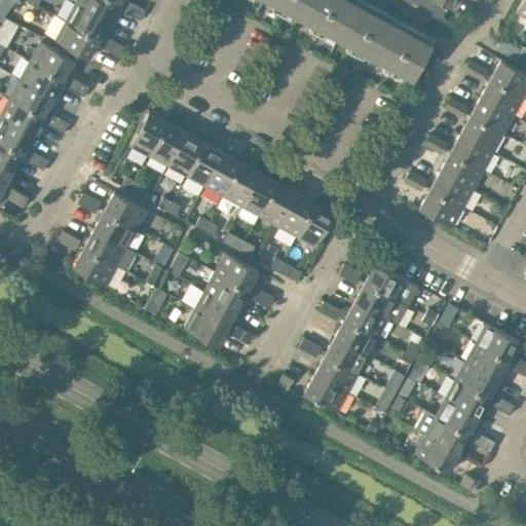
[(75,0),(75,2),(108,20),(118,1),(115,0),(75,0)]
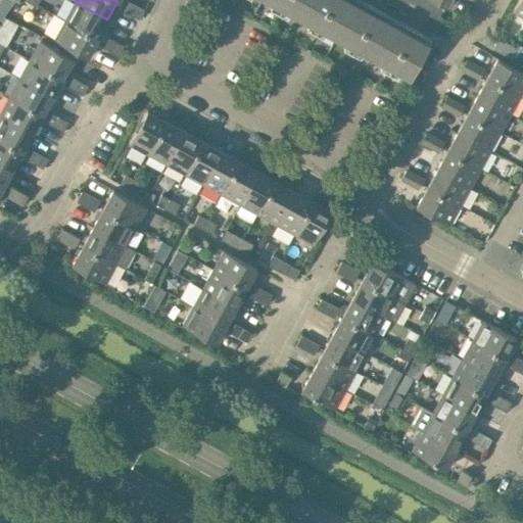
[(125,0),(121,9),(130,14),(135,4),(126,0),(125,0)]
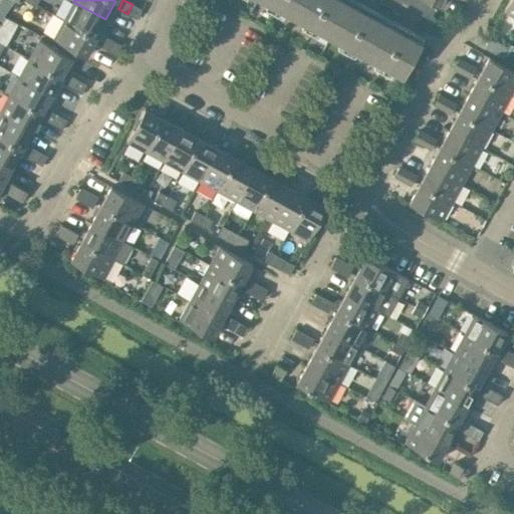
[(263,0),(403,75),(424,36),(356,0),(263,0)]
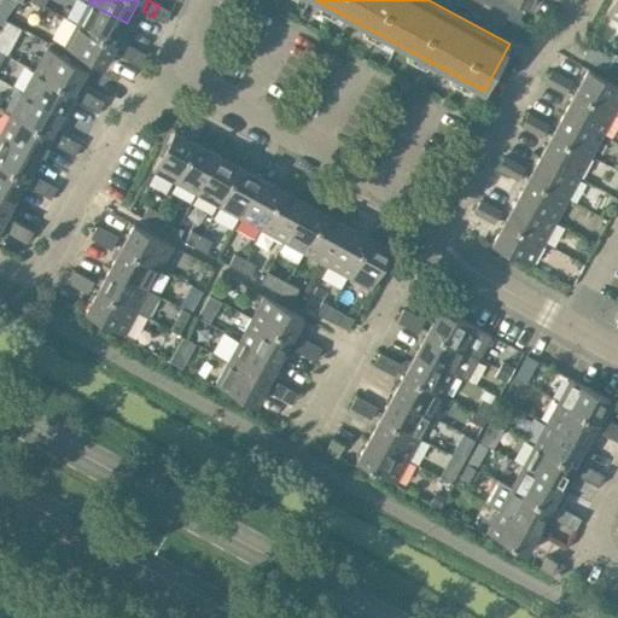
[(473,6),(462,0),(459,0),(458,4),(471,11),(473,6)]
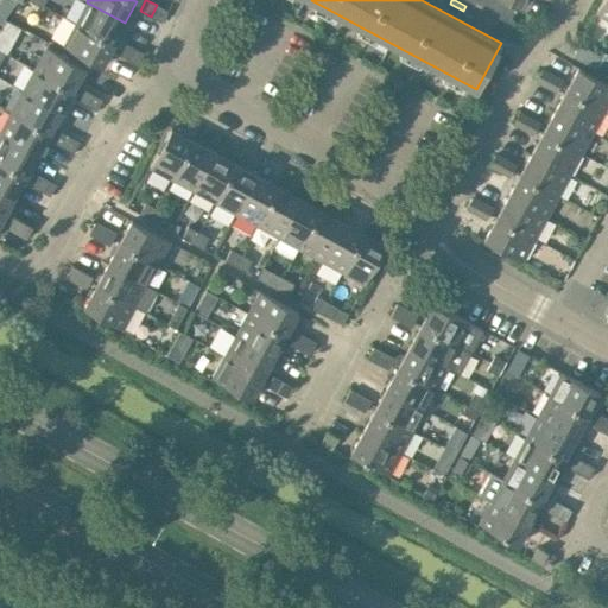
[(476,0),(483,4),(501,13),(510,18),(517,6),(520,8),(524,0),(476,0)]
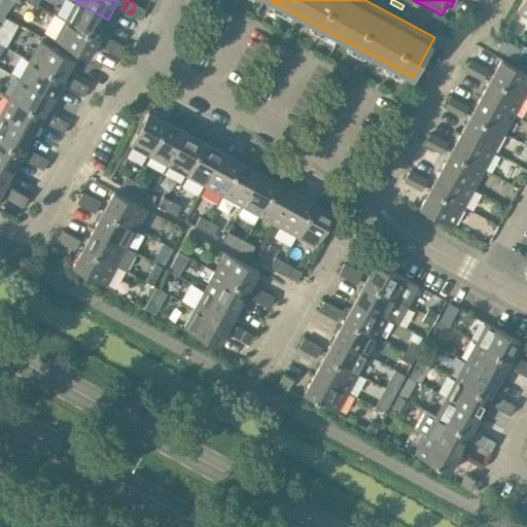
[(526,0),(522,0),(516,10),(526,16),(526,0)]
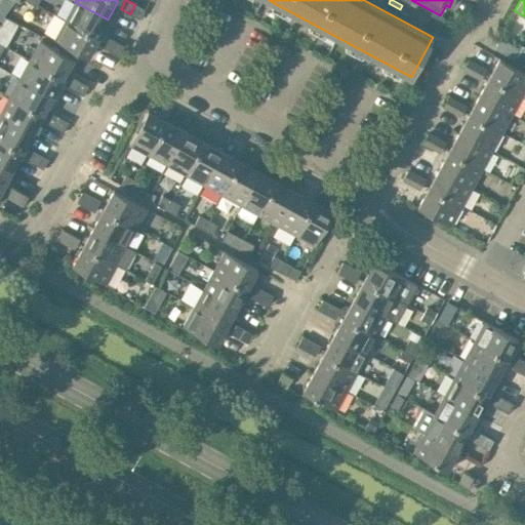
[(415,7),(404,1),(402,5),(413,11),(415,7)]
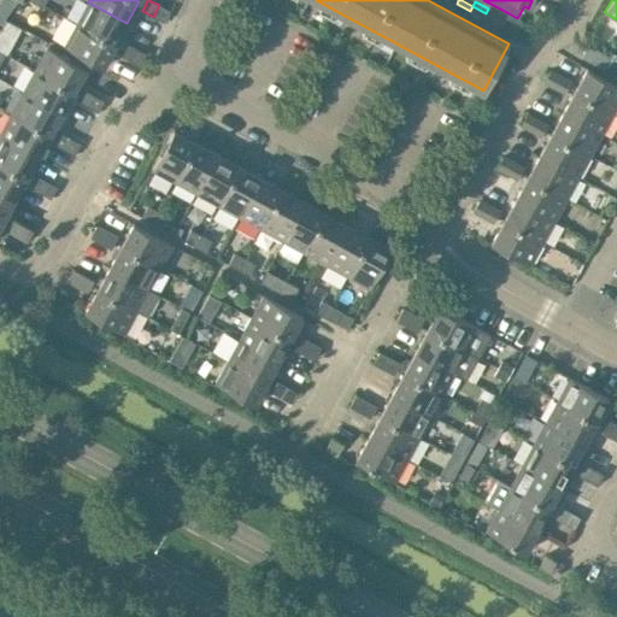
[(76,24),(116,45),(127,23),(88,3),(76,24)]
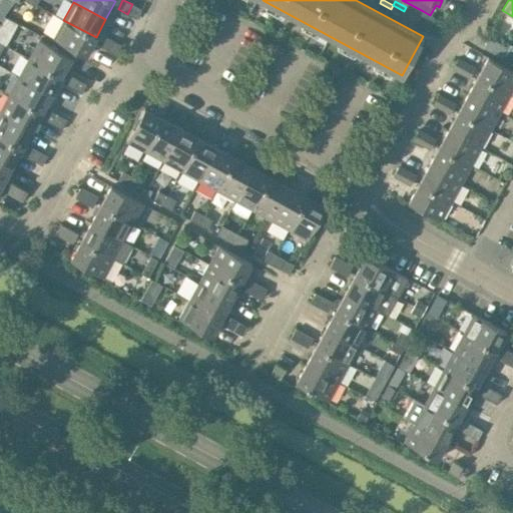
[(127,14),(135,19),(141,9),(132,4),(127,14)]
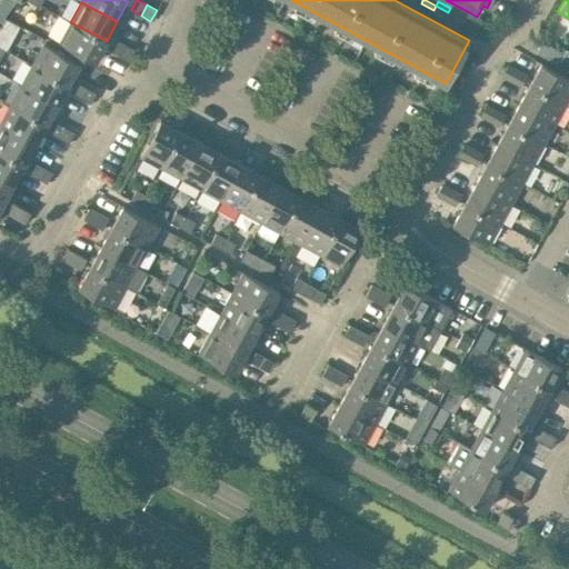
[(448,12),(436,6),(433,10),(446,17),(448,12)]
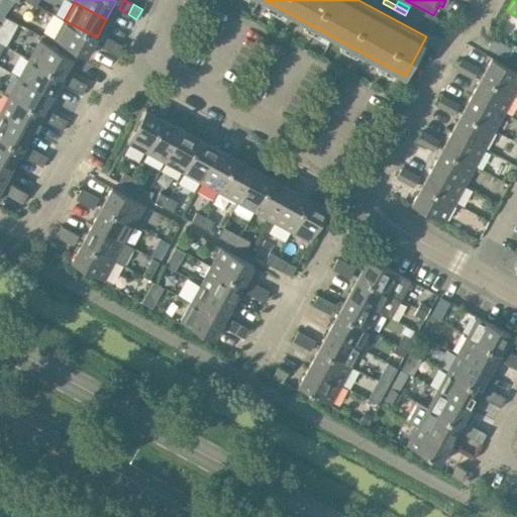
[(433,15),(426,11),(423,15),(435,21),(437,17),(433,15)]
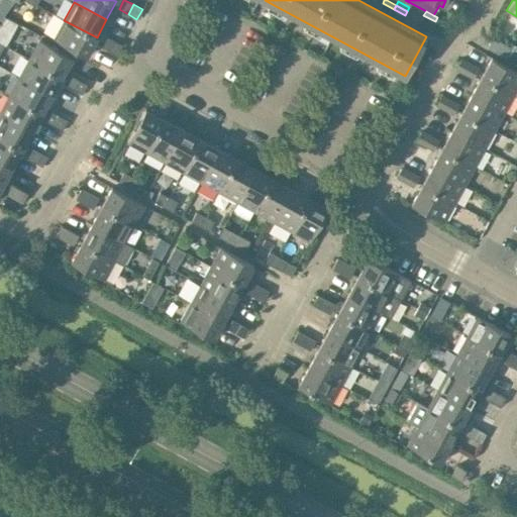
[(435,21),(423,15),(421,19),(433,25),(435,21)]
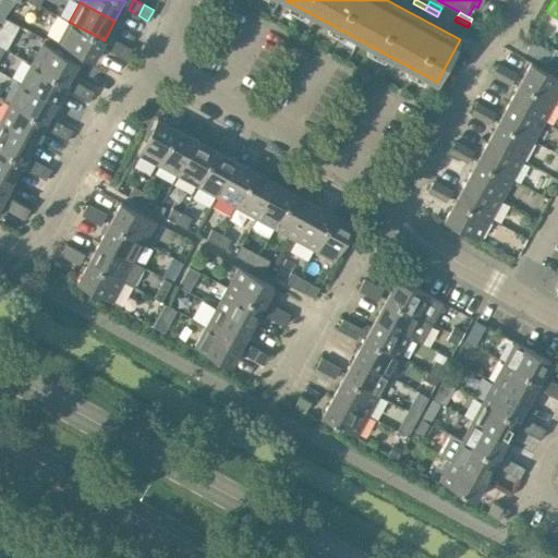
[(468,27),(455,21),(452,25),(464,32),(468,27)]
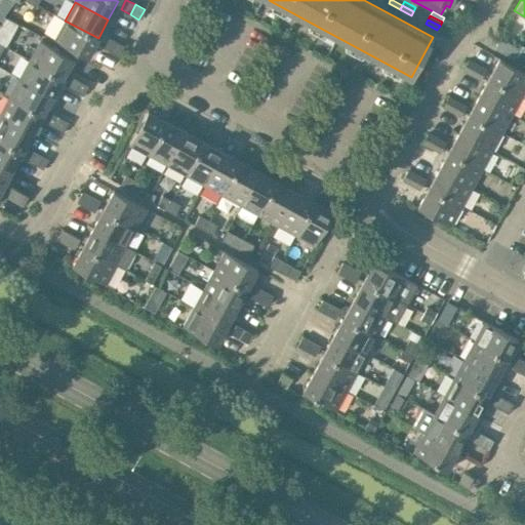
[(54,39),(87,57),(98,38),(65,21),(54,39)]
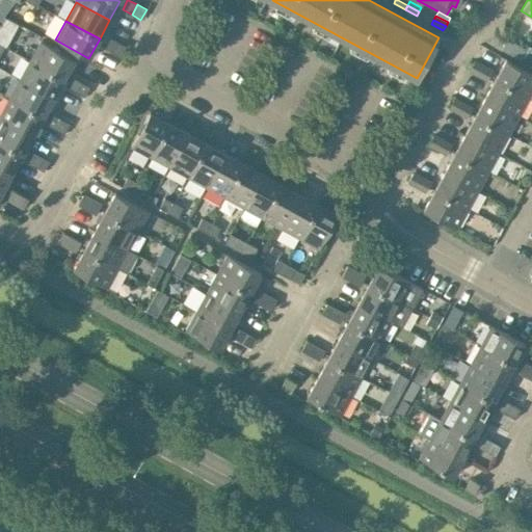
[(102,47),(111,52),(116,42),(108,36),(102,47)]
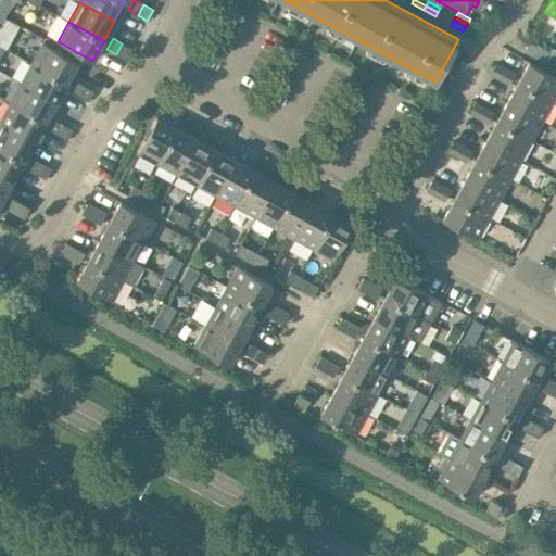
[(523,51),(542,62),(548,50),(529,40),(523,51)]
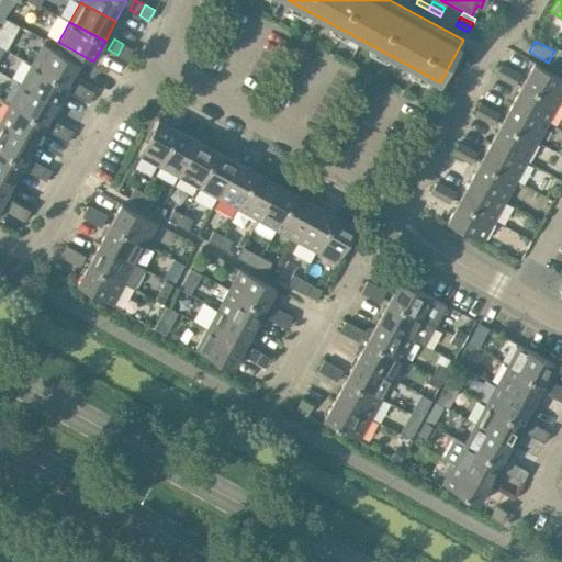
[(31,64),(67,83),(78,63),(43,43),(31,64)]
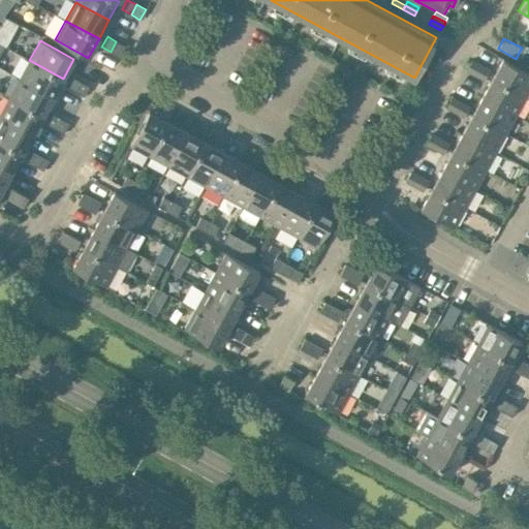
[(111,52),(120,56),(125,47),(116,41),(111,52)]
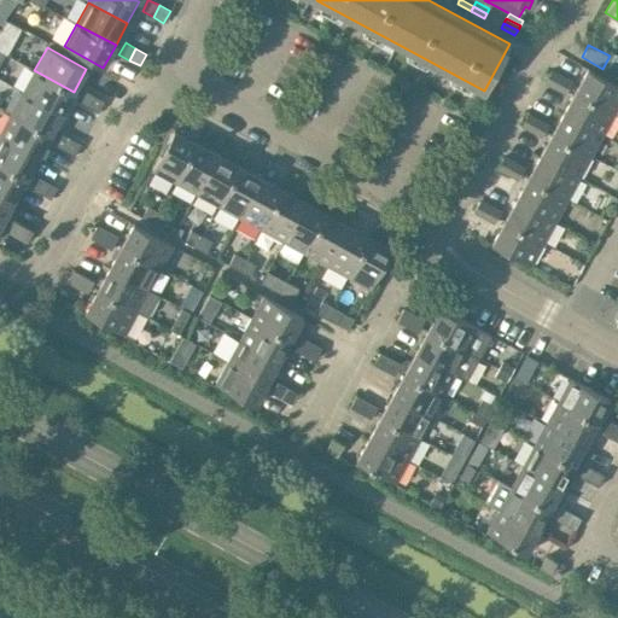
[(575,92),(614,112),(617,105),(617,85),(588,69),(575,92)]
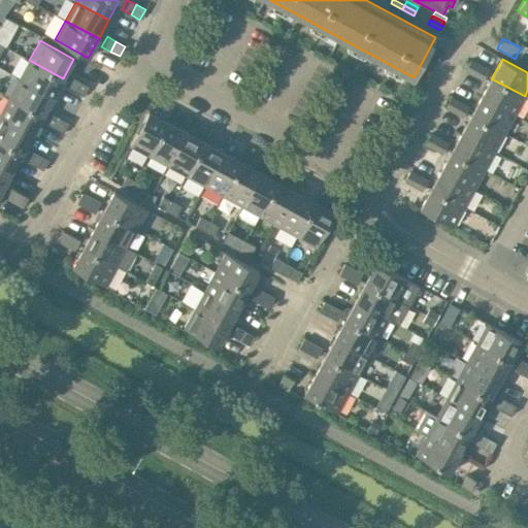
[(20,78),(53,97),(63,78),(29,60),(20,78)]
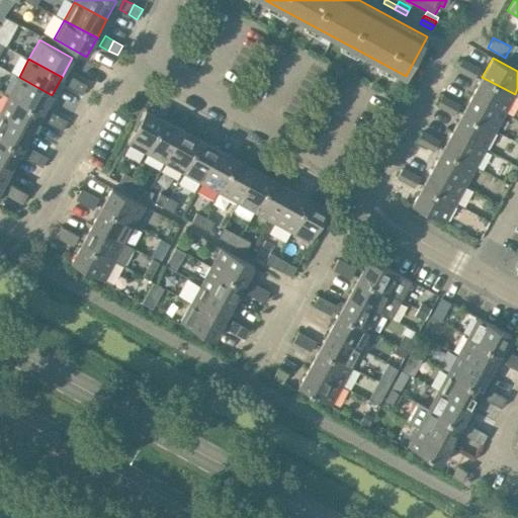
[(456,69),(465,74),(470,64),(461,59),(456,69)]
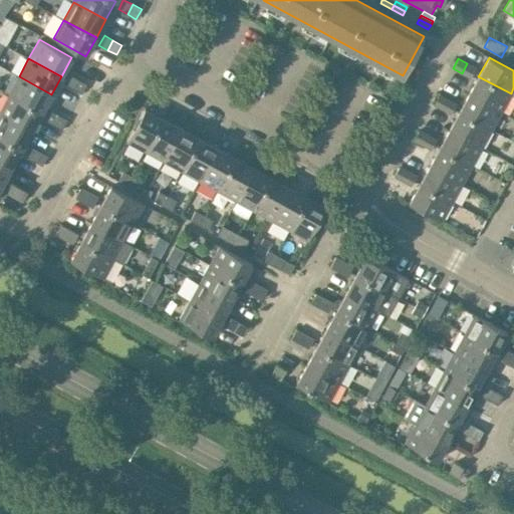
[(462,73),(470,77),(475,68),(467,63),(462,73)]
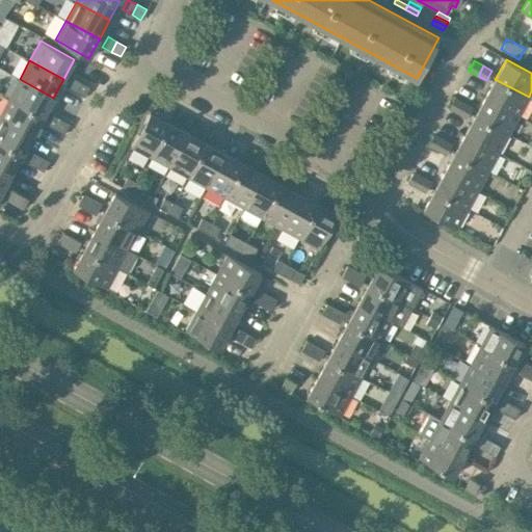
[(65,87),(75,91),(80,82),(72,77),(65,87)]
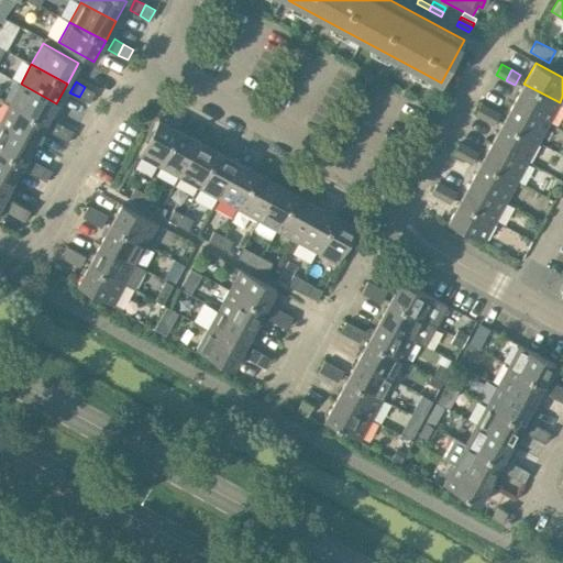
[(10,103),(45,123),(56,103),(21,84),(10,103)]
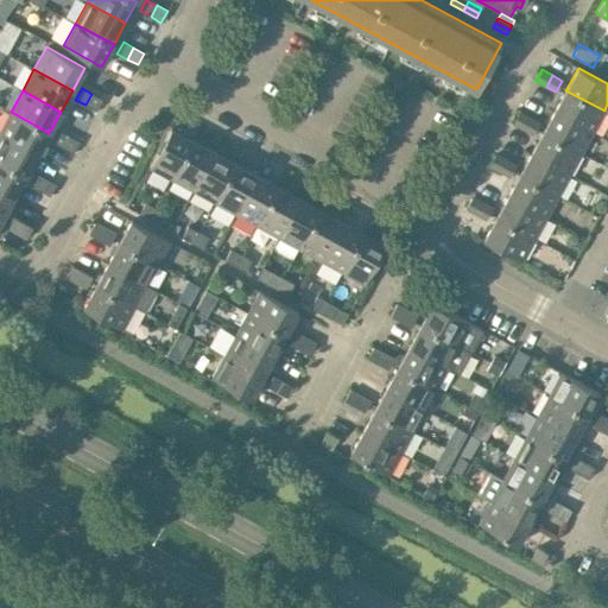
[(555,111),(593,132),(605,111),(565,90),(555,111)]
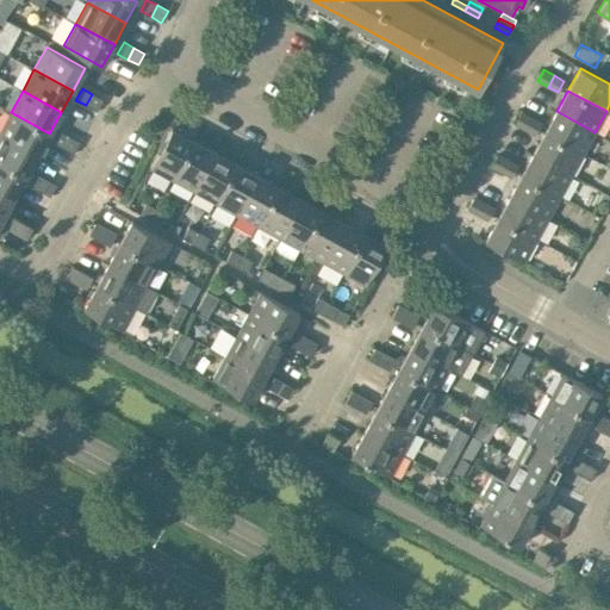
[(86,105),(97,111),(103,100),(92,94),(86,105)]
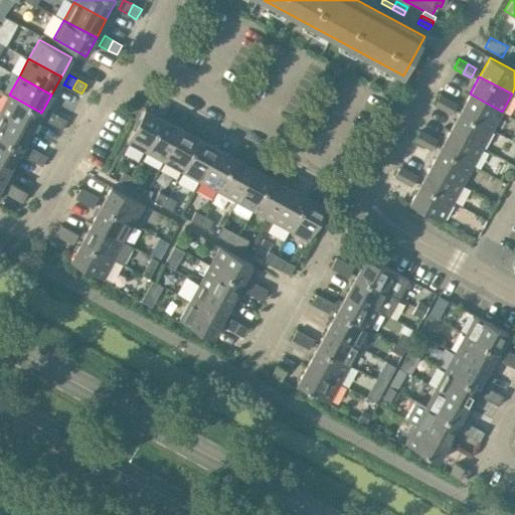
[(460,112),(492,130),(502,112),(470,94),(460,112)]
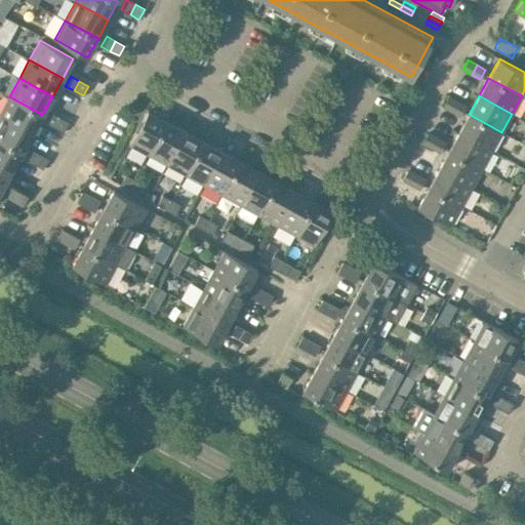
[(0,113),(0,115),(32,133),(42,115),(9,96),(0,113)]
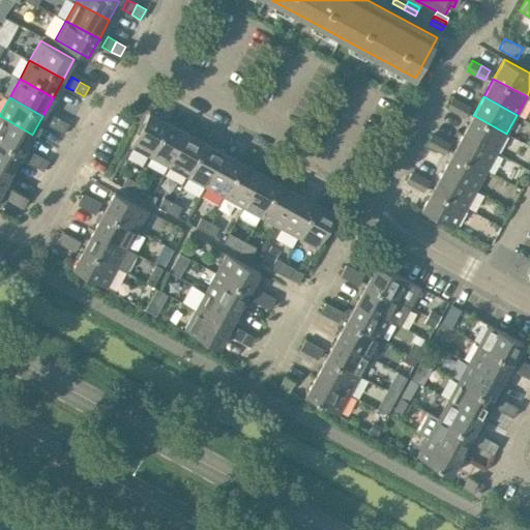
[(446,107),(455,112),(461,102),(452,97),(446,107)]
